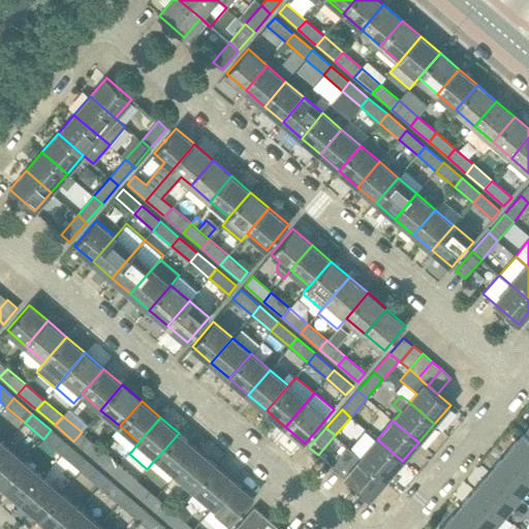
[(51,430),(43,439),(62,455),(69,446),(51,430)]
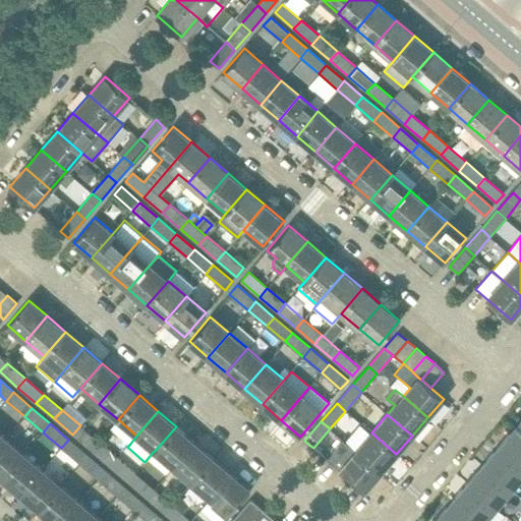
[(360,423),(344,442),(381,472),(396,454),(371,432),(360,423)]
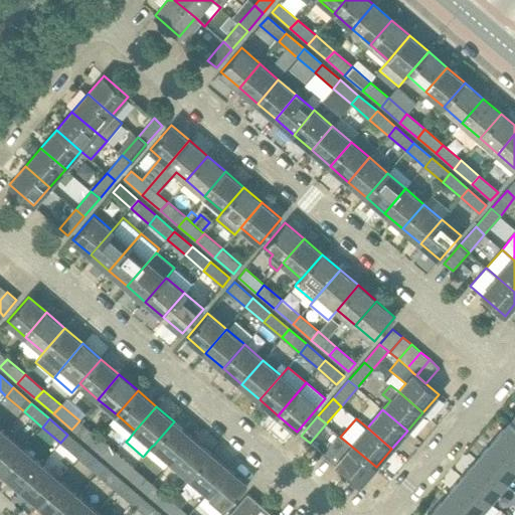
[(98,437),(79,420),(71,430),(91,446),(98,437)]
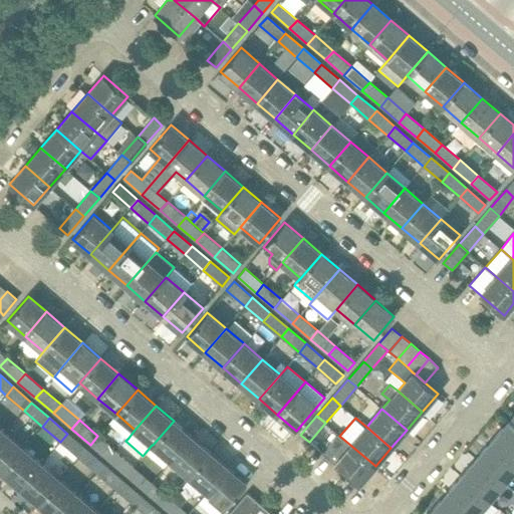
[(153,446),(147,453),(164,468),(170,460),(171,461),(192,437),(174,421),(153,445),(153,446)]
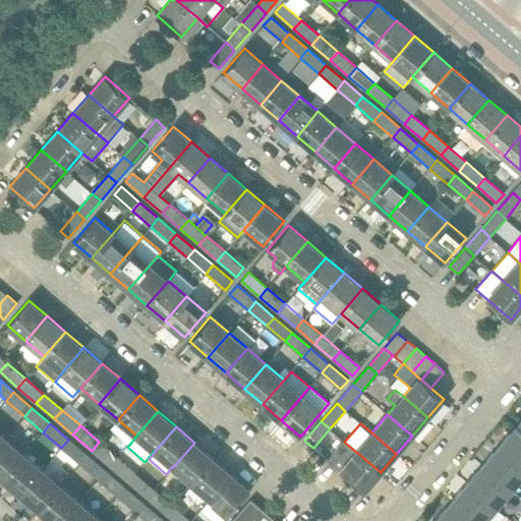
[(500,446),(520,464),(520,431),(516,426),(500,446)]
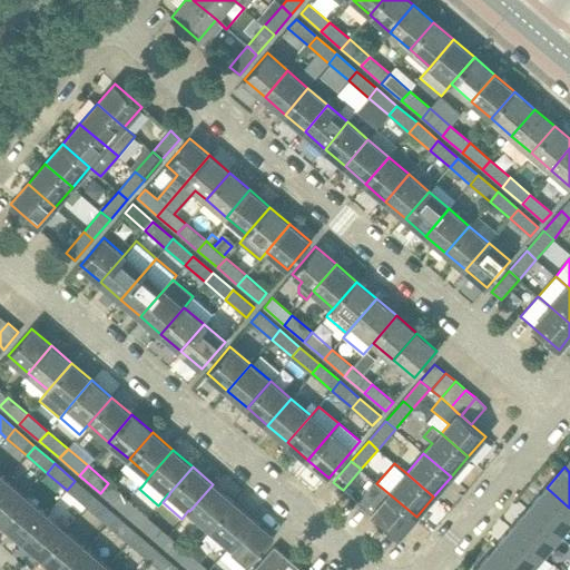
[(26,497),(6,480),(0,487),(0,521),(3,524),(26,497)]
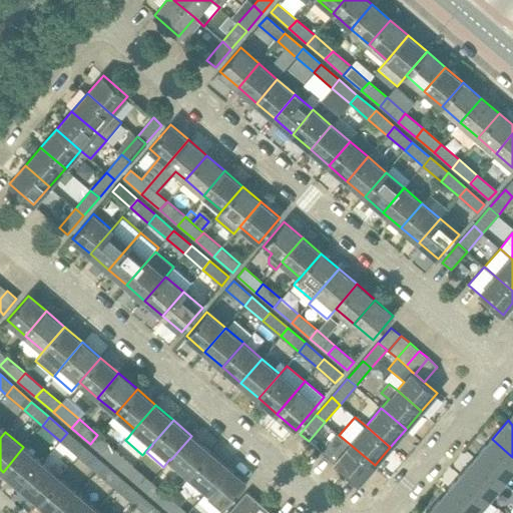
[(86,448),(67,433),(60,441),(78,457),(86,448)]
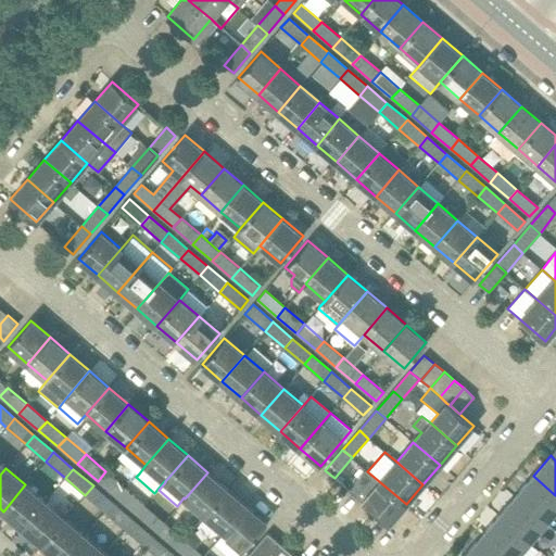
[(352,487),(349,490),(389,525),(406,504),(367,471),(365,469),(350,485),(352,487)]
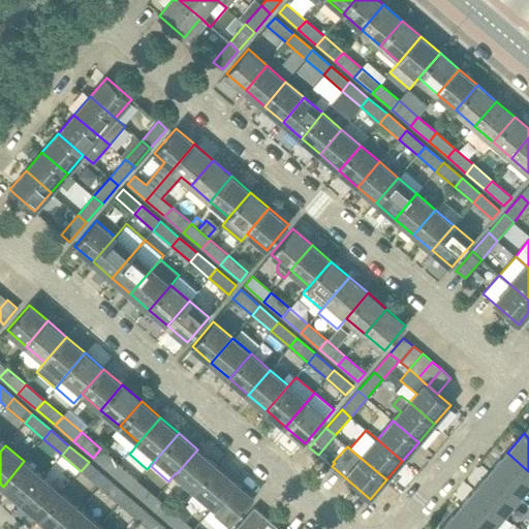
[(100,448),(93,458),(112,473),(119,465),(100,448)]
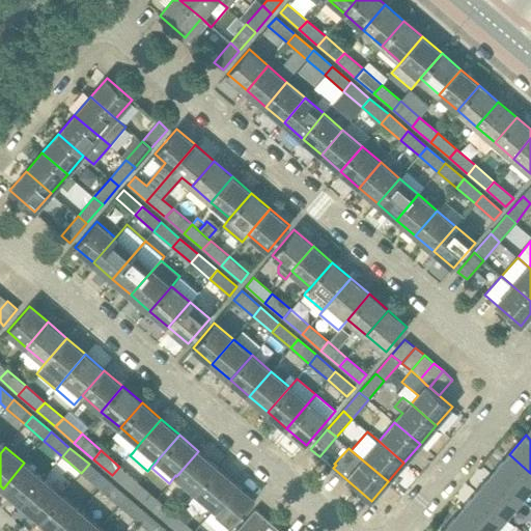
[(217,467),(198,451),(176,476),(195,492),(217,467)]
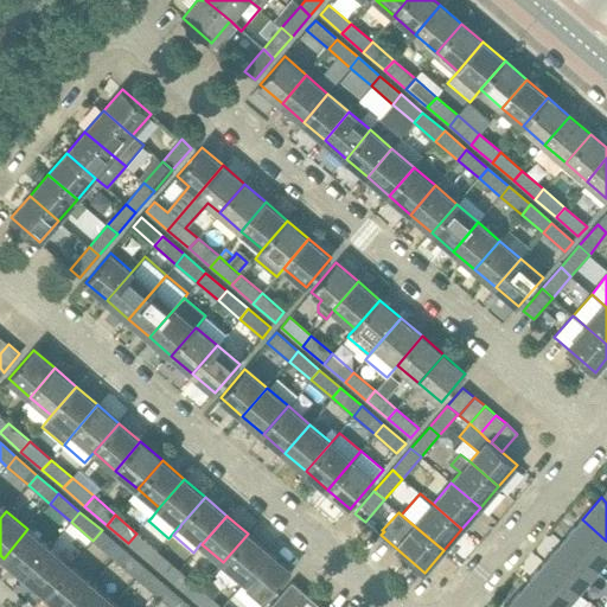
[(563,541),(596,569),(606,556),(606,541),(582,519),(563,541)]
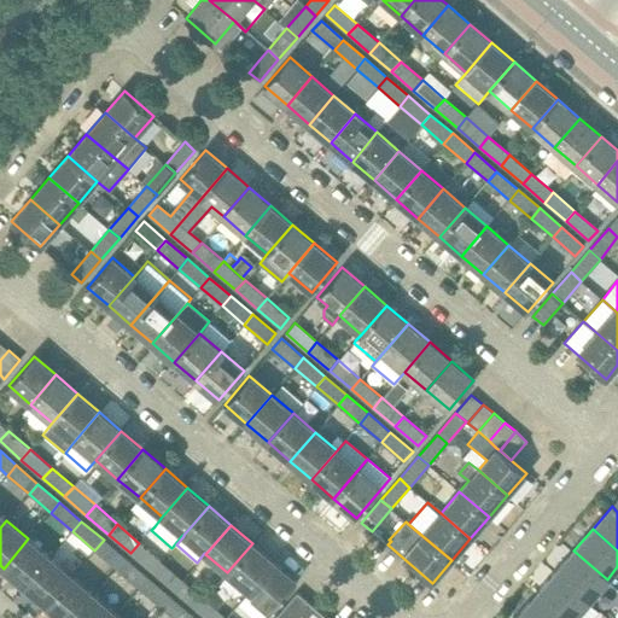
[(25,587),(50,558),(28,538),(4,569),(25,587)]
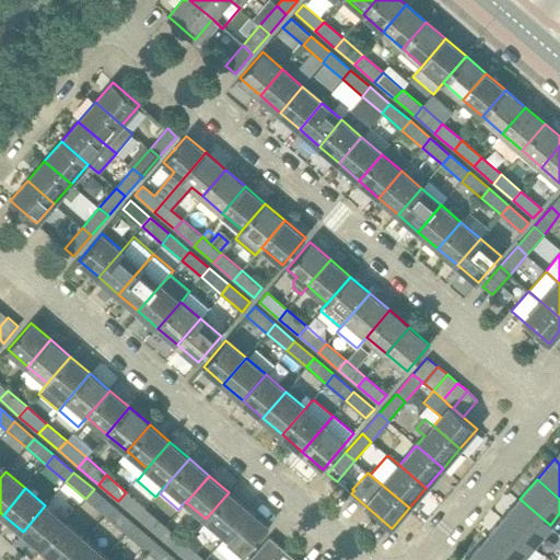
[(94,489),(85,499),(106,516),(114,506),(94,489)]
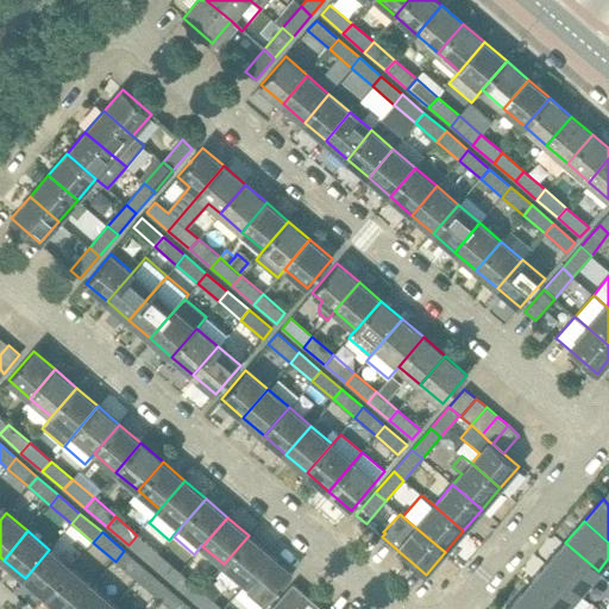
[(158,553),(137,535),(129,545),(150,564),(158,553)]
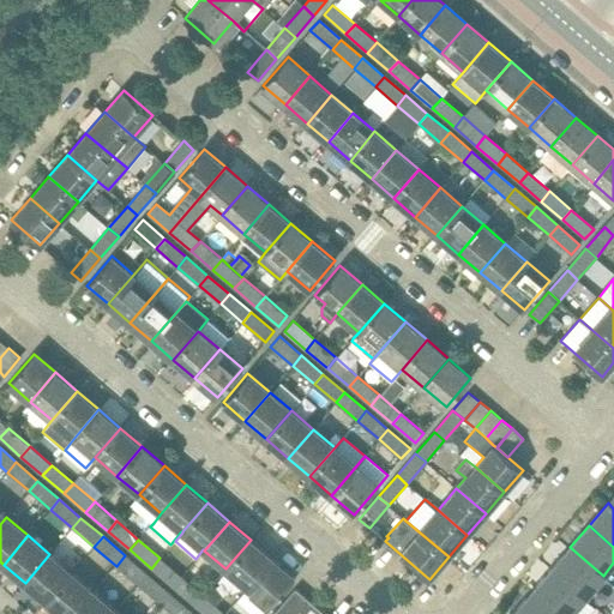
[(251,540),(226,569),(247,588),(272,559),(251,540)]
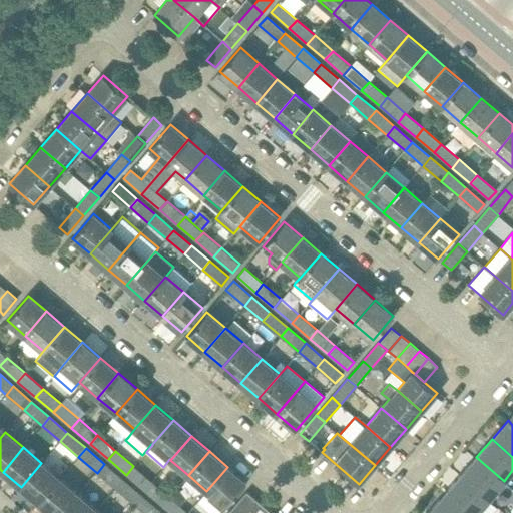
[(460,475),(488,499),(504,481),(476,457),(460,475)]
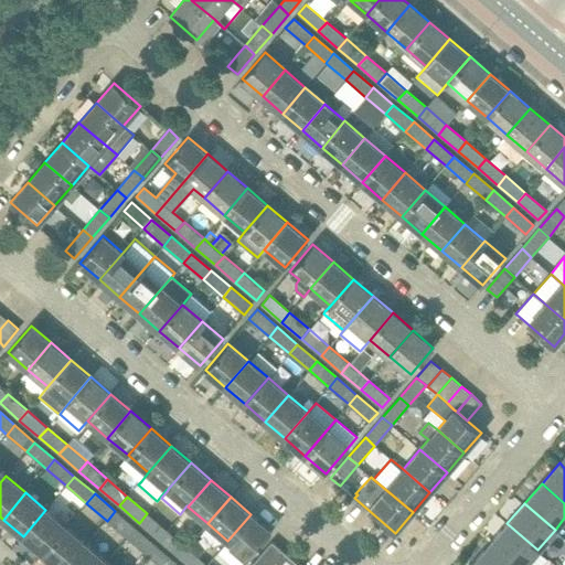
[(66,528),(45,510),(23,536),(43,554),(66,528)]
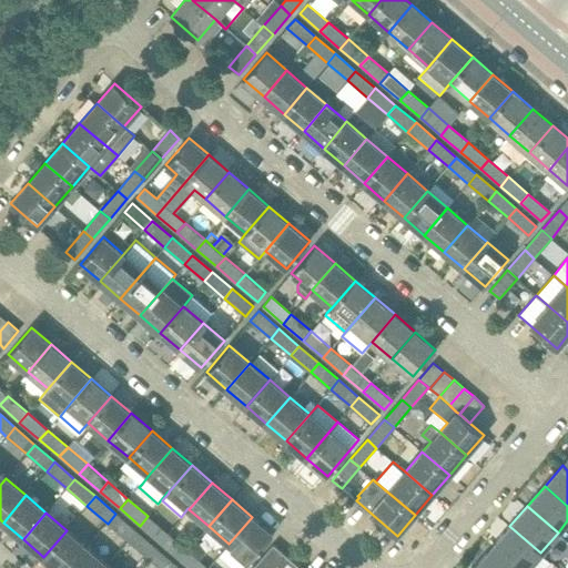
[(135,531),(115,514),(108,524),(128,540),(135,531)]
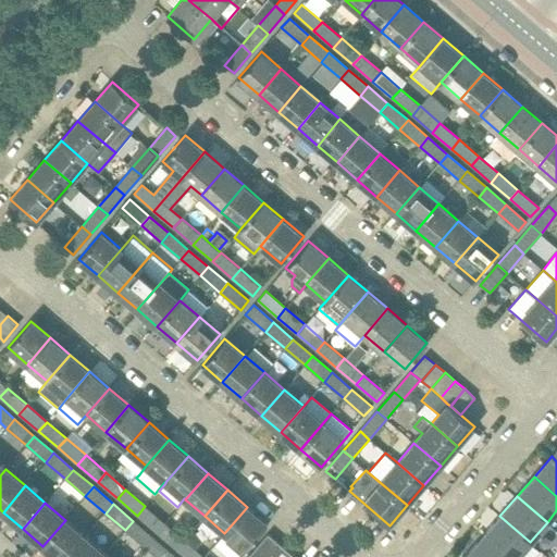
[(145,506),(137,516),(157,532),(164,523),(145,506)]
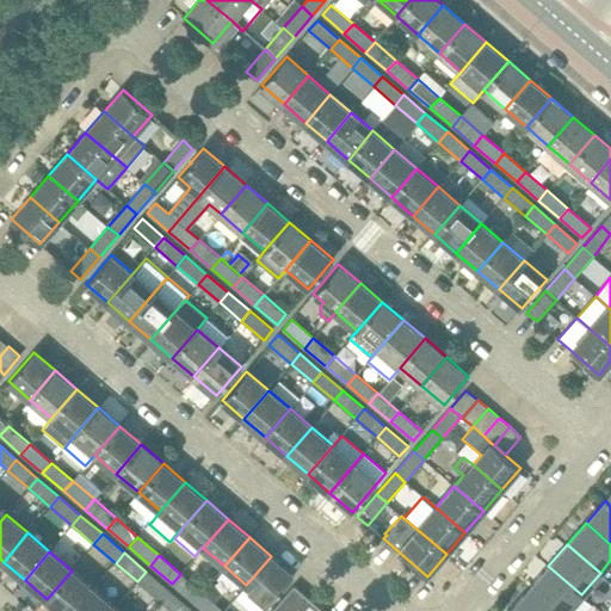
[(246,585),(235,597),(251,610),(261,610),(288,580),(294,574),(271,556),(246,585)]
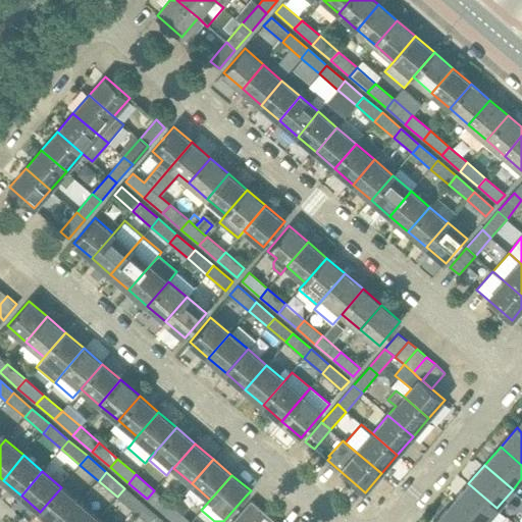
[(453,503),(475,521),(484,521),(497,508),(468,483),(453,503)]
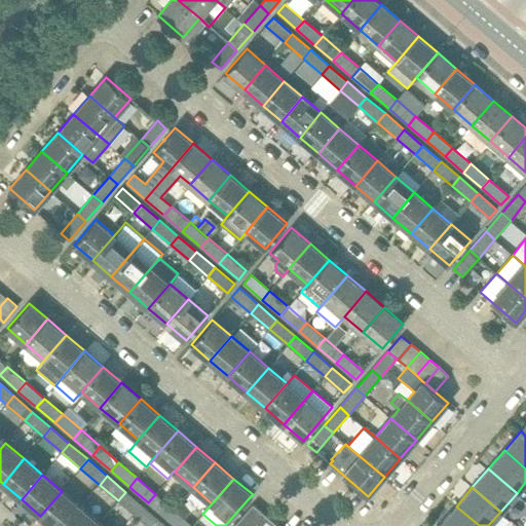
[(51,525),(64,525),(80,506),(62,491),(40,516),(51,525)]
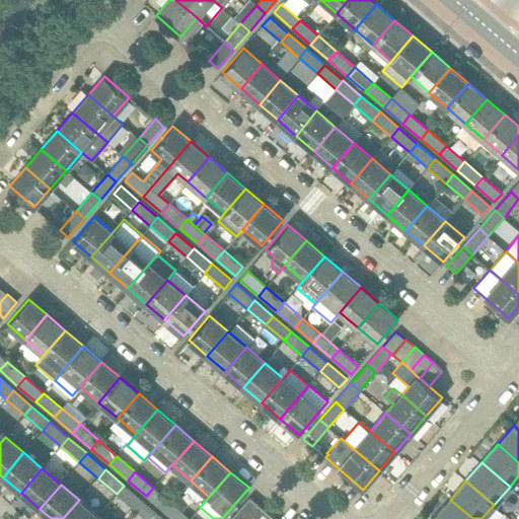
[(124,486),(117,494),(135,510),(142,501),(124,486)]
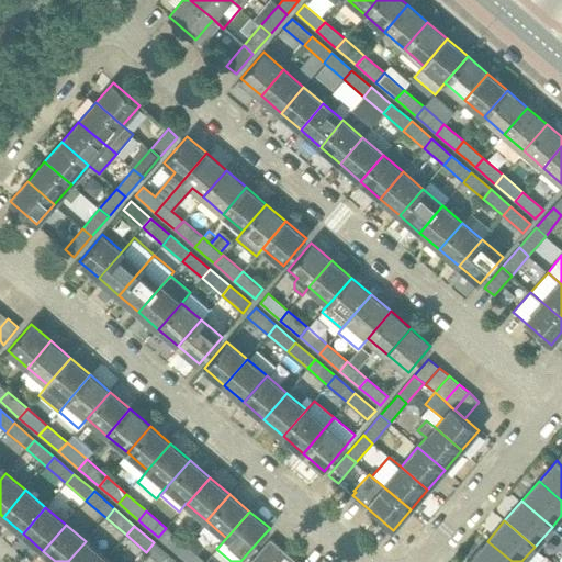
[(186,544),(166,528),(158,537),(178,554),(186,544)]
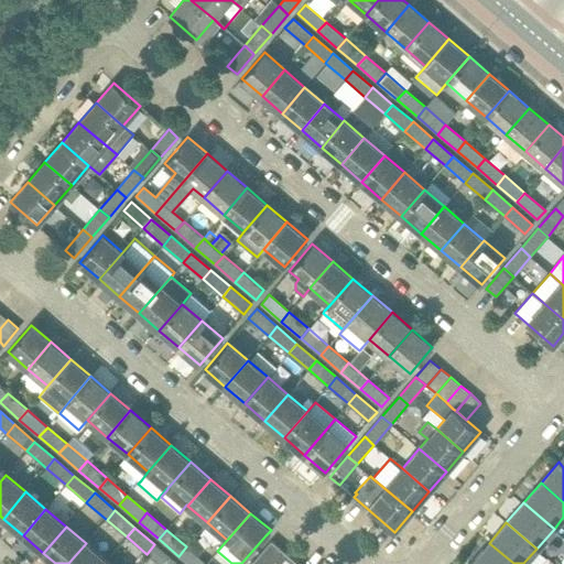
[(299,563),(271,540),(253,560),(258,563),(272,563),(275,561),(279,563),(299,563)]
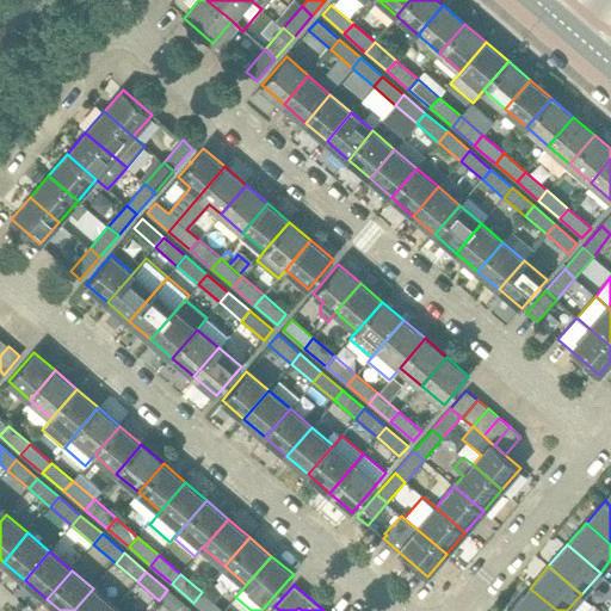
[(111,610),(115,608),(93,588),(74,610),(111,610)]
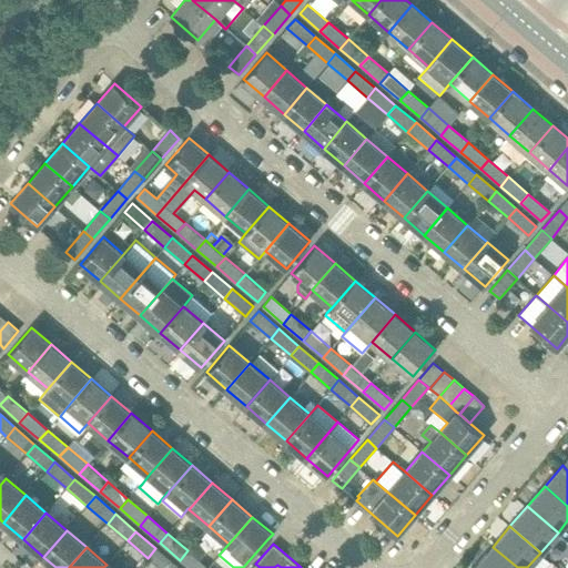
[(475,567),(476,567),(517,567),(493,547),(475,567)]
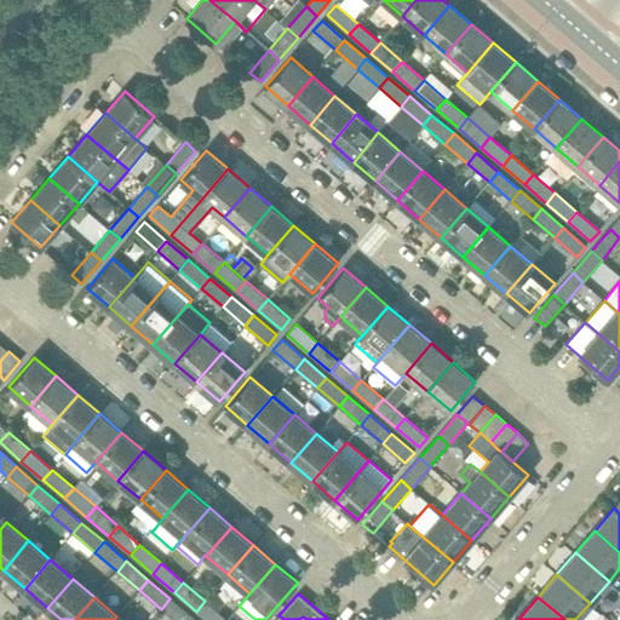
[(170,598),(161,609),(173,619),(188,619),(191,616),(170,598)]
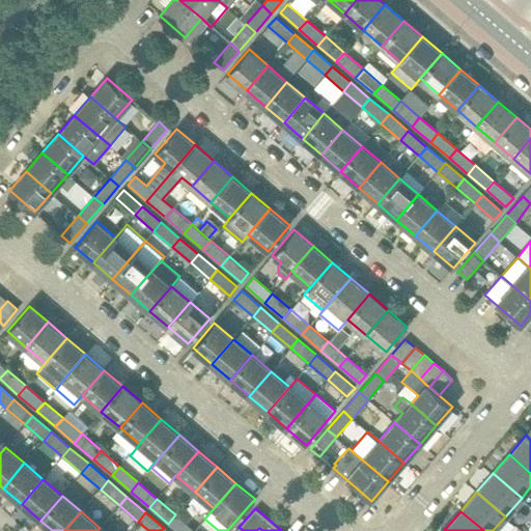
[(175,514),(168,524),(176,530),(194,530),(175,514)]
